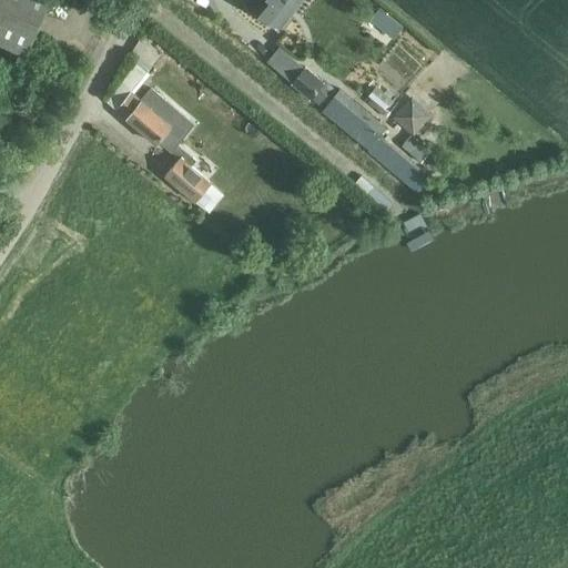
[(0,0),(0,42),(28,56),(53,0),(0,0)]
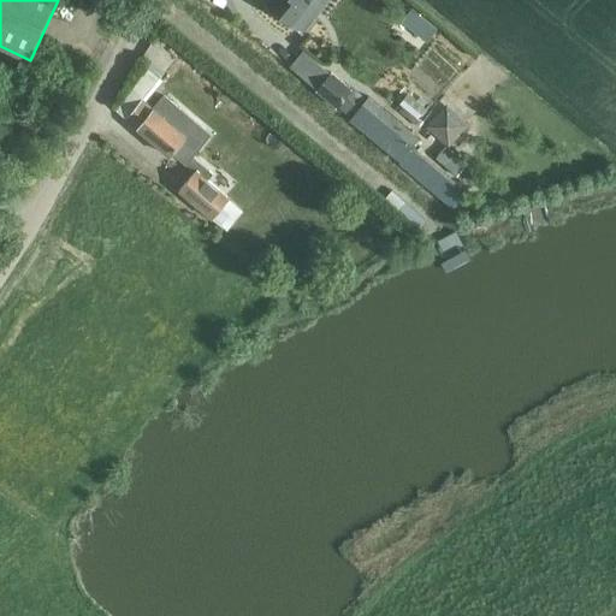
[(271,0),(267,5),(301,33),(320,10),(311,3),(312,0),(271,0)]
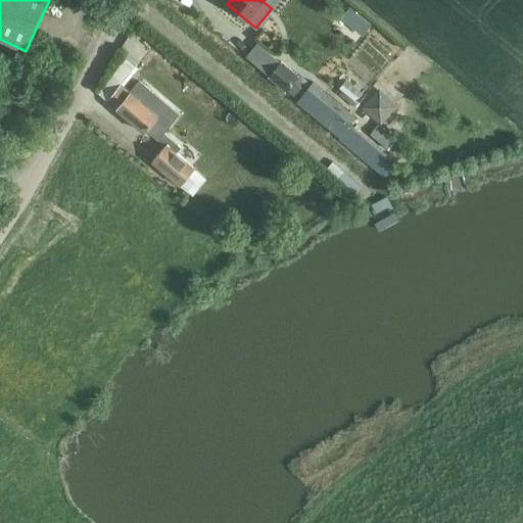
[(350,5),(341,17),(362,34),(371,22),(350,5)]
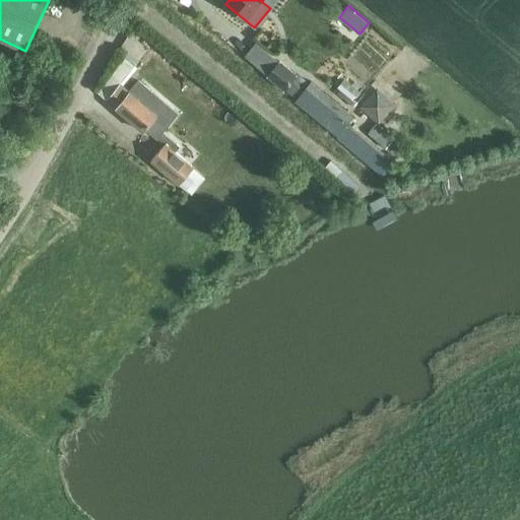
[(254,39),(242,52),(258,67),(270,54),(254,39)]
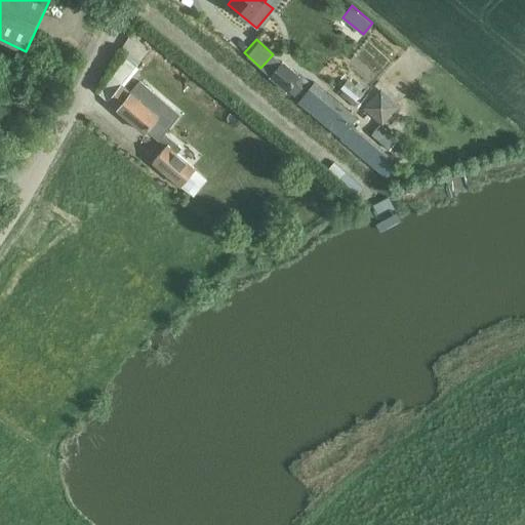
[(165,51),(161,56),(166,61),(170,55),(165,51)]
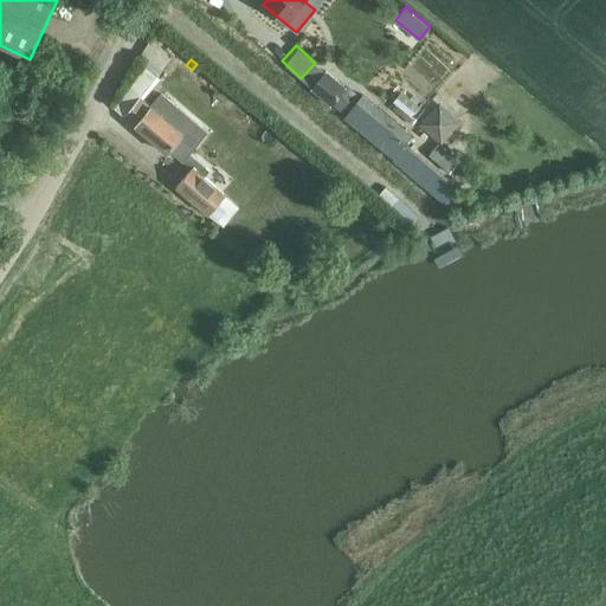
[(135,82),(115,104),(168,152),(172,148),(193,167),(176,185),(208,213),(224,195),(225,194),(205,176),(211,169),(189,152),(207,130),(163,92),(153,104),(142,95),(160,76),(147,64),(133,81),(135,82)]
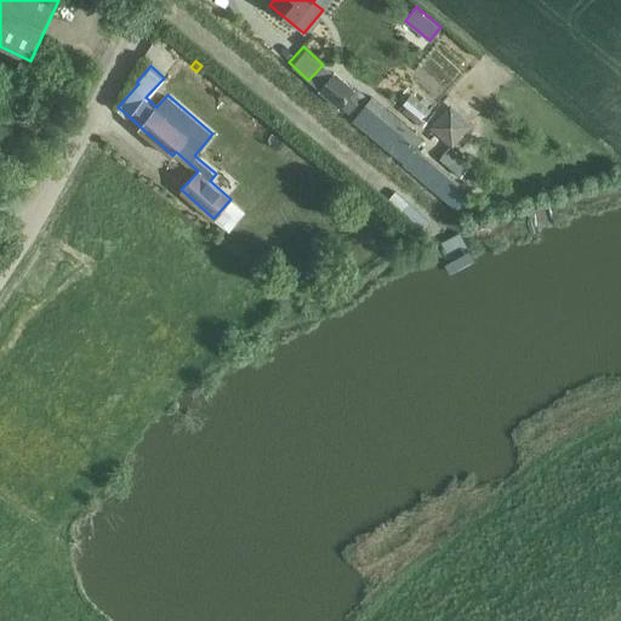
[(334,73),(319,90),(340,107),(354,90),(334,73)]
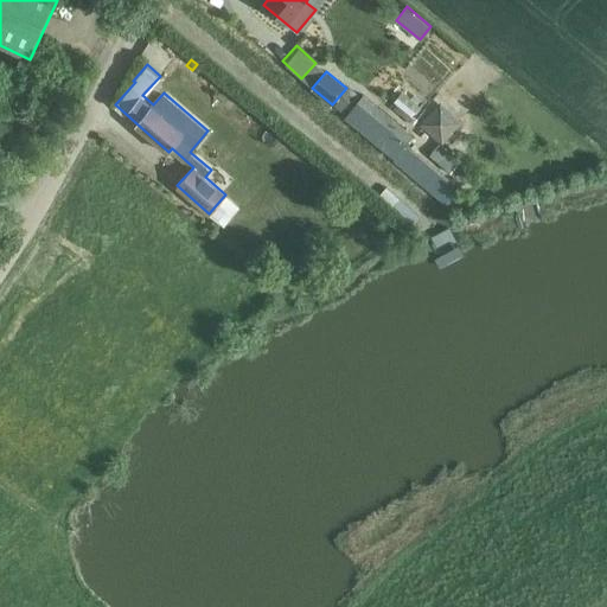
[(401,94),(393,104),(413,120),(413,119),(416,121),(422,112),(401,94)]
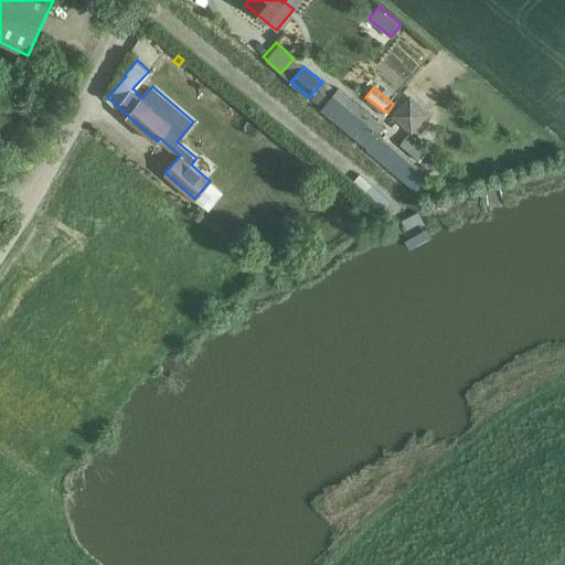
[(338,88),(320,113),(358,144),(360,141),(369,149),(416,187),(427,172),(381,135),(385,129),(375,121),(376,120),(338,88)]
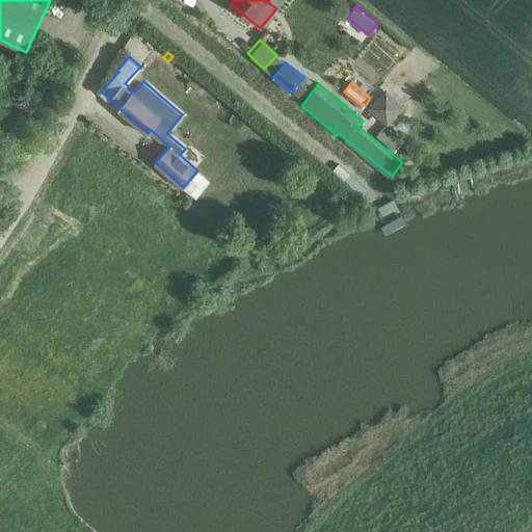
[(386,98),(374,111),(388,123),(399,109),(386,98)]
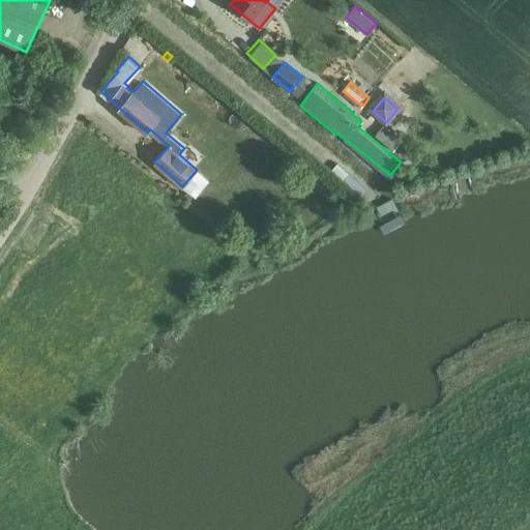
[(385,125),(375,137),(393,151),(403,141),(385,125)]
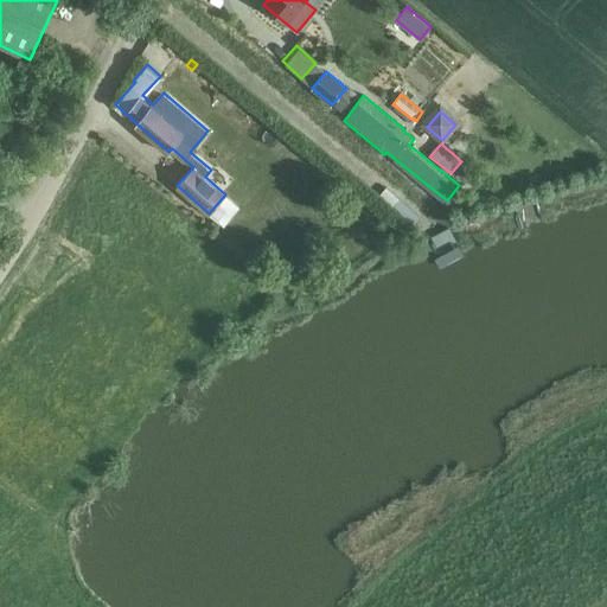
[(448,229),(430,238),(436,249),(448,242),(458,244),(448,229)]
